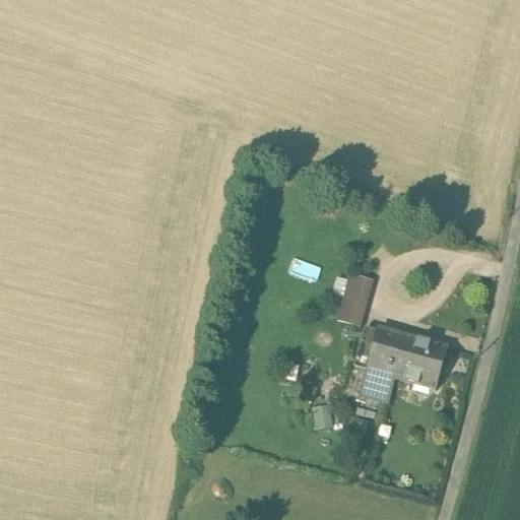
[(338,297),(333,322),(360,327),(368,280),(334,274),(331,296),(338,297)]
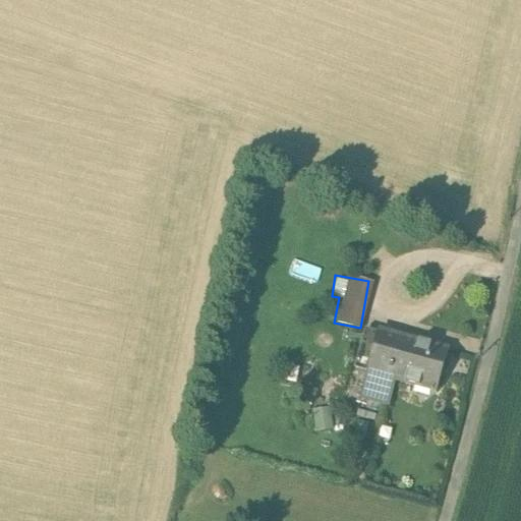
[(414,342),(375,331),(374,335),(369,355),(365,372),(391,380),(405,383),(414,342)]
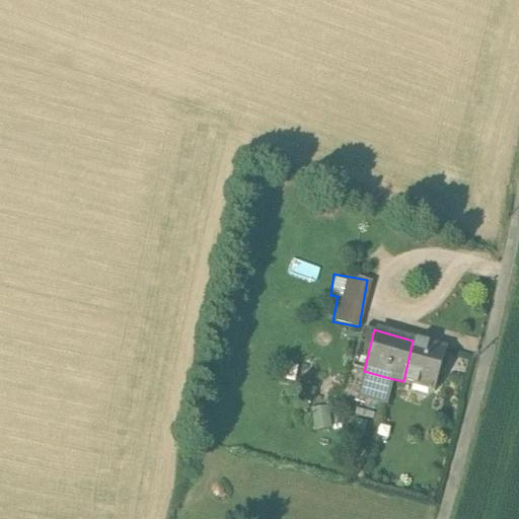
[(373,334),(359,330),(354,351),(368,354),(373,334)]
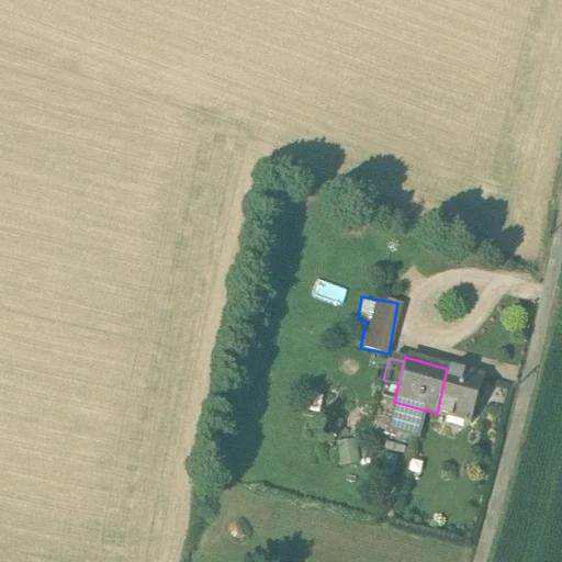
[(481,378),(447,369),(437,413),(470,423),(481,378)]
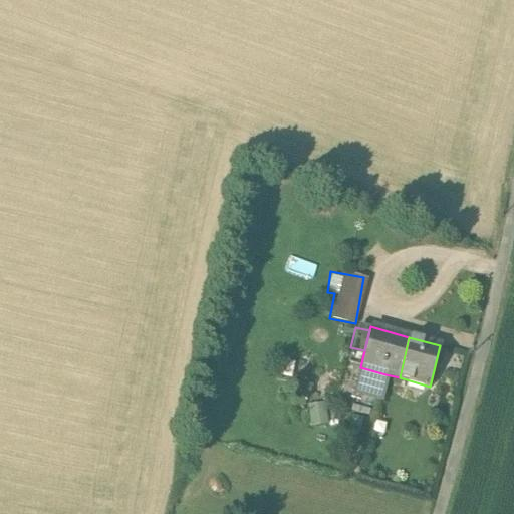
[(386,374),(360,367),(354,391),(379,398),(386,374)]
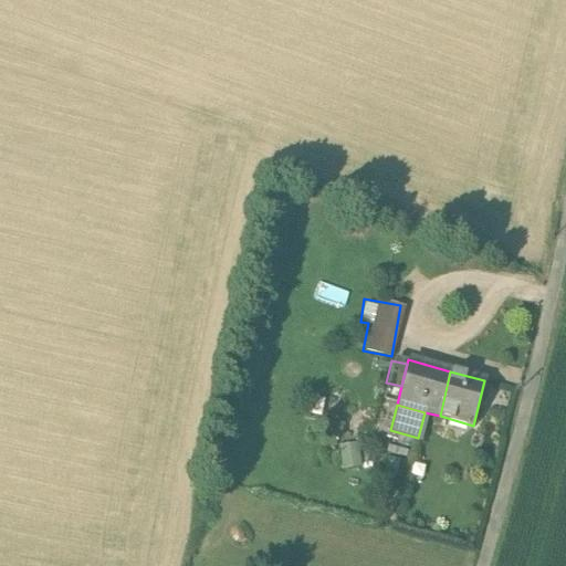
[(338,443),(341,467),(358,465),(355,441),(338,443)]
